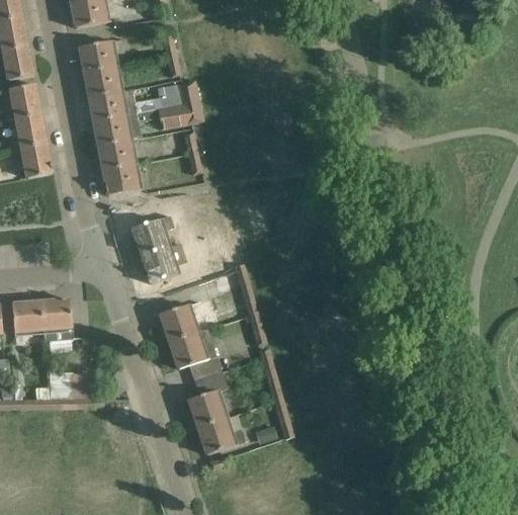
[(0,0),(0,20),(22,16),(19,0),(0,0)]
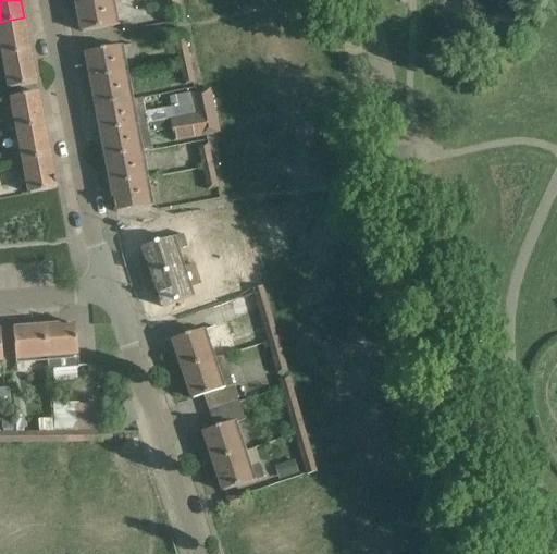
[(113,24),(109,0),(91,0),(76,3),(82,29),(113,24)]
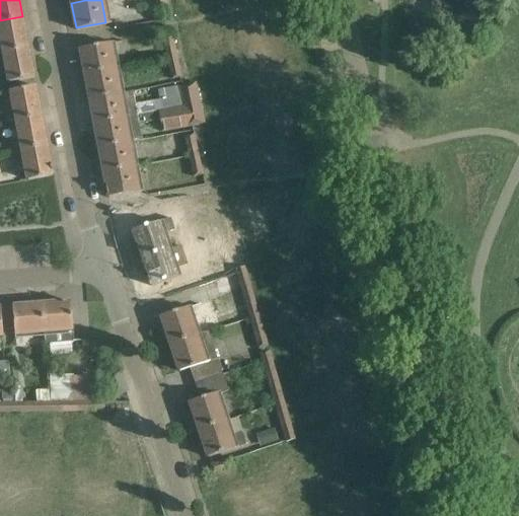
[(154,0),(156,8),(166,6),(165,0),(154,0)]
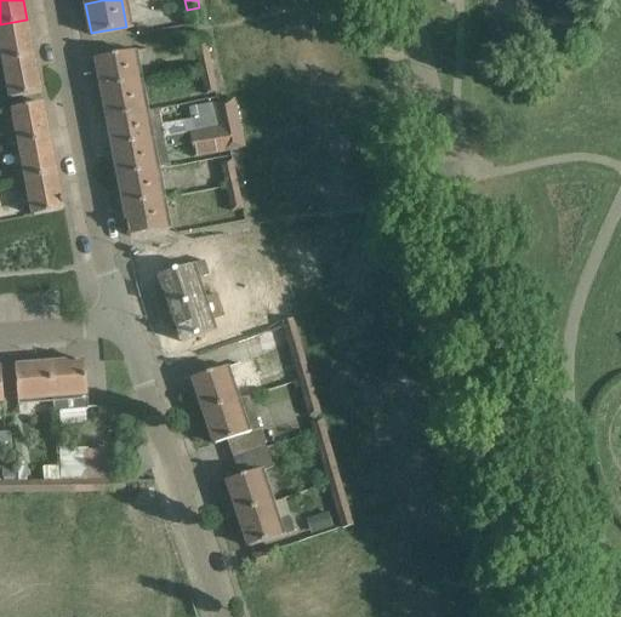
[(371,188),(329,10),(284,20),(328,199),(371,188)]
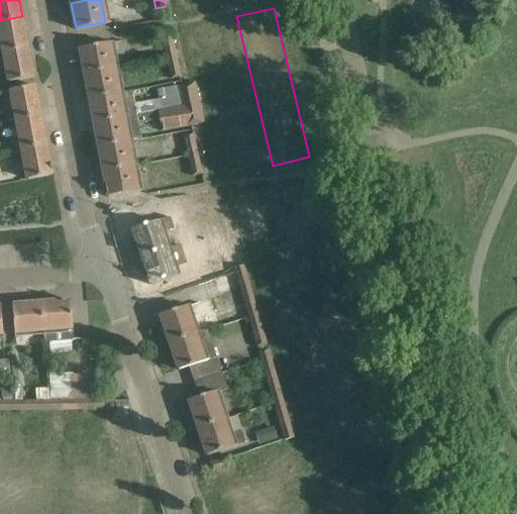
[(22,16),(0,20),(0,38),(2,50),(28,45),(22,16)]
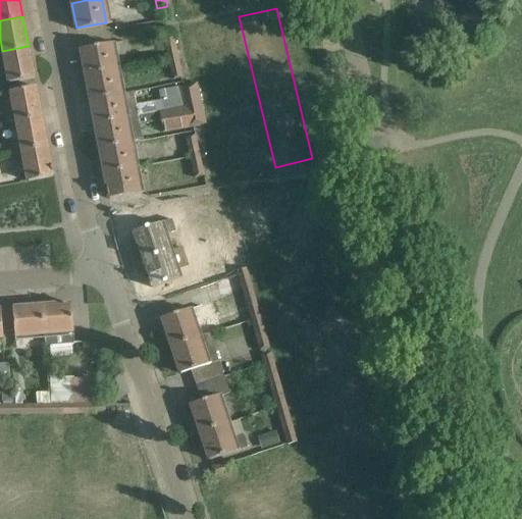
[(168,57),(178,55),(173,34),(163,37),(168,57)]
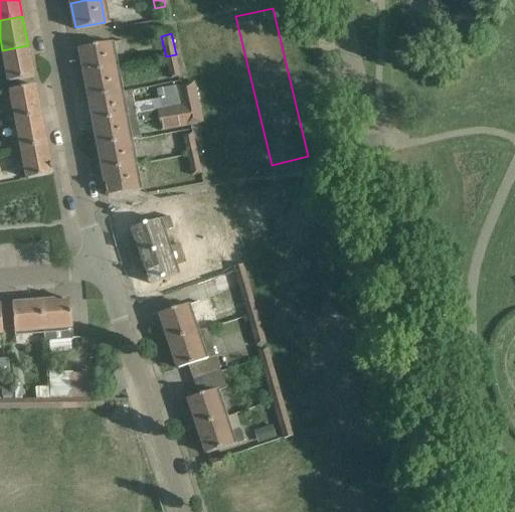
[(84,71),(115,66),(110,41),(79,47),(84,71)]
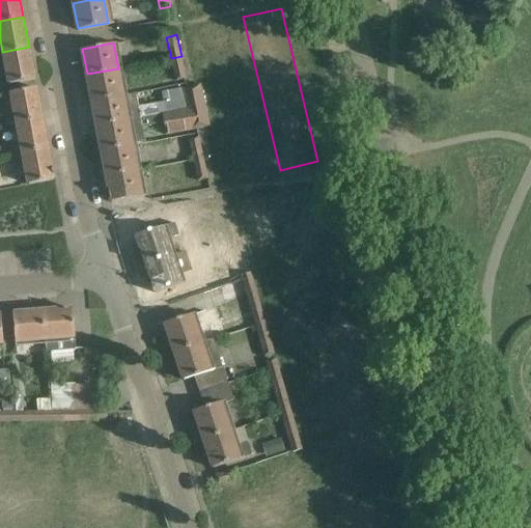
[(29,47),(2,52),(8,82),(34,78),(29,47)]
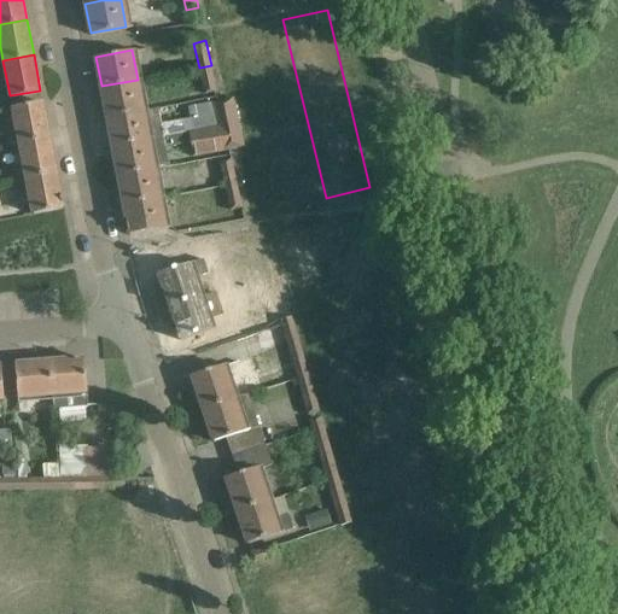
[(211,65),(199,68),(205,92),(217,89),(211,65)]
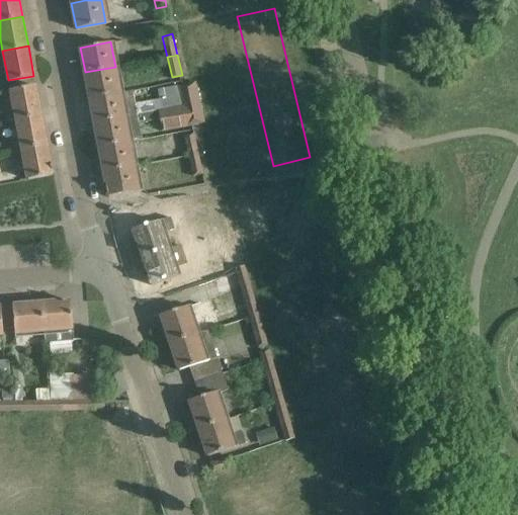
[(85,72),(89,97),(119,91),(115,67),(85,72)]
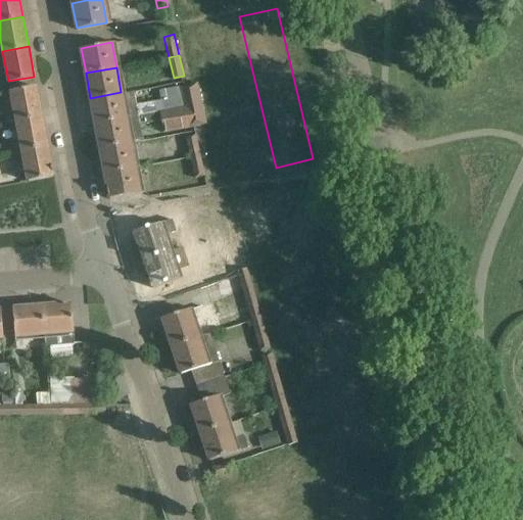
[(198,81),(188,83),(190,93),(200,91),(198,81)]
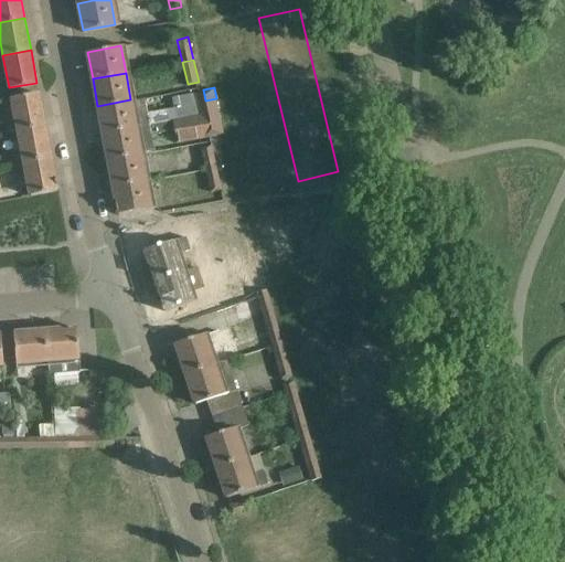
[(103,133),(171,119),(208,113),(205,101),(203,89),(193,92),(195,101),(147,110),(144,97),(130,99),(97,106),(103,133)]
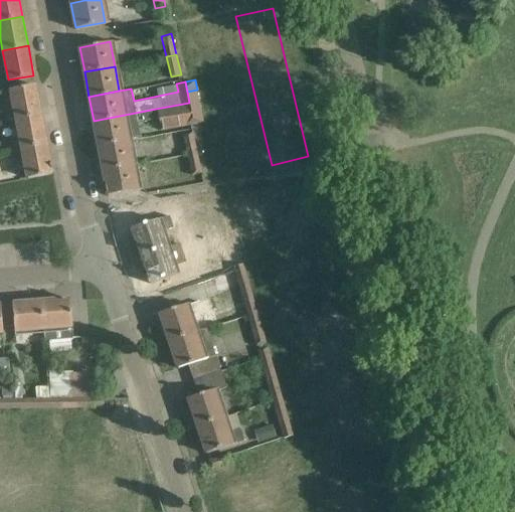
[(10,89),(16,118),(40,113),(35,83),(10,89)]
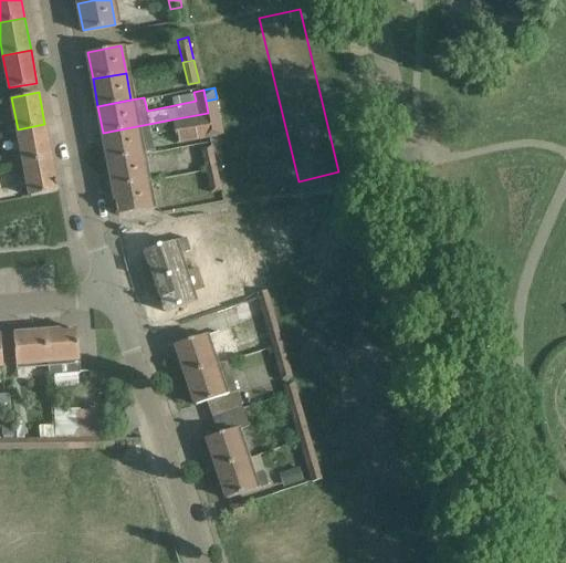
[(219,111),(217,98),(206,101),(208,113),(219,111)]
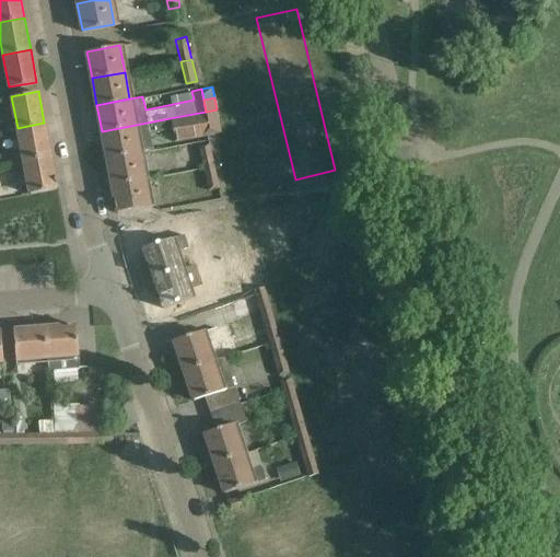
[(206,112),(208,123),(219,120),(217,109),(206,112)]
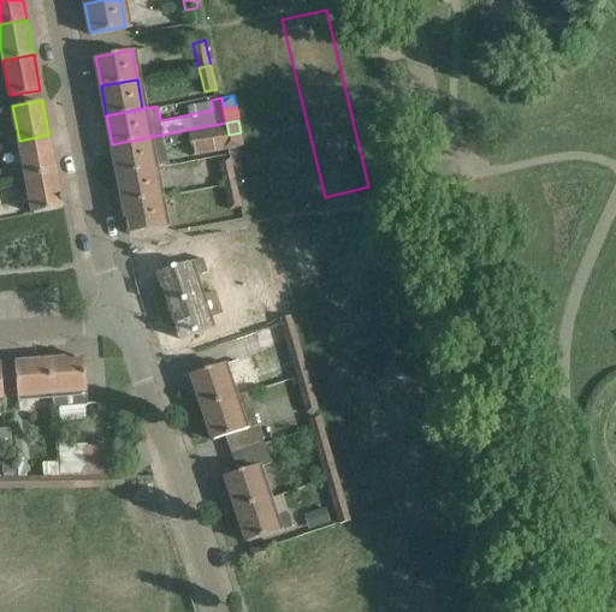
[(226,123),(187,130),(189,141),(193,155),(232,147),(229,135),(226,123)]
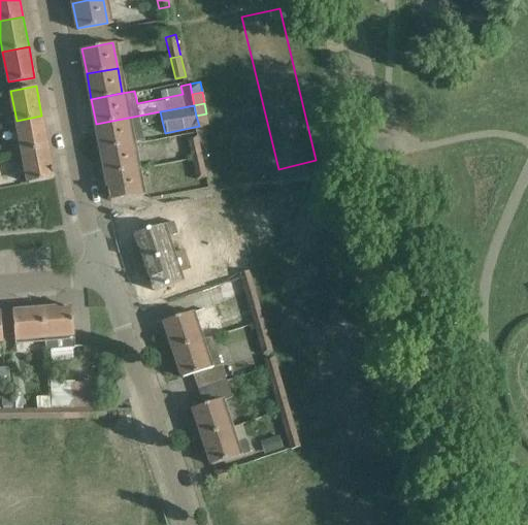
[(160,111),(96,124),(100,149),(132,142),(144,140),(141,125),(162,121),(160,111)]
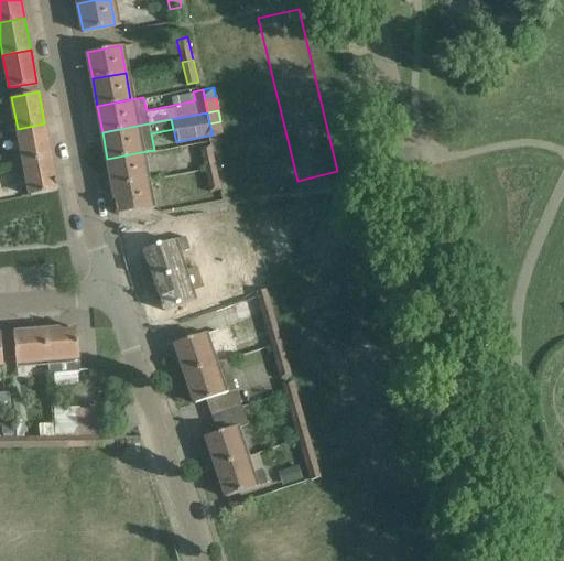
[(209,123),(213,135),(223,132),(220,121),(209,123)]
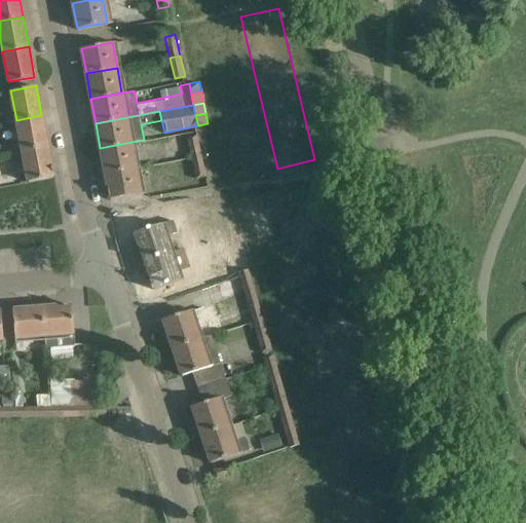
[(41,115),(16,120),(23,150),(47,145),(41,115)]
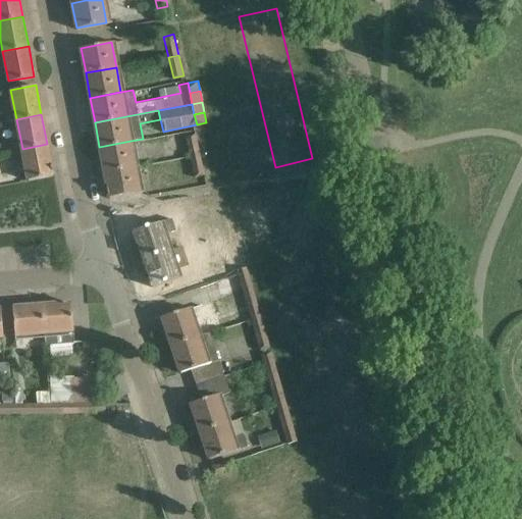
[(186,136),(190,155),(199,154),(195,134),(186,136)]
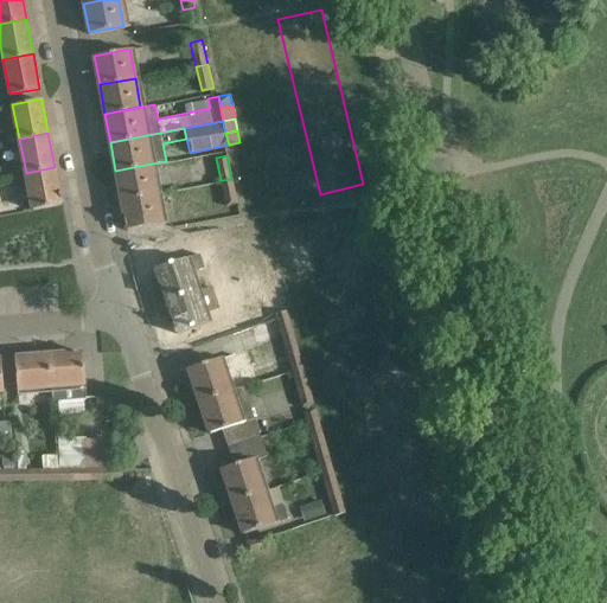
[(152,164),(115,171),(121,199),(157,193),(152,164)]
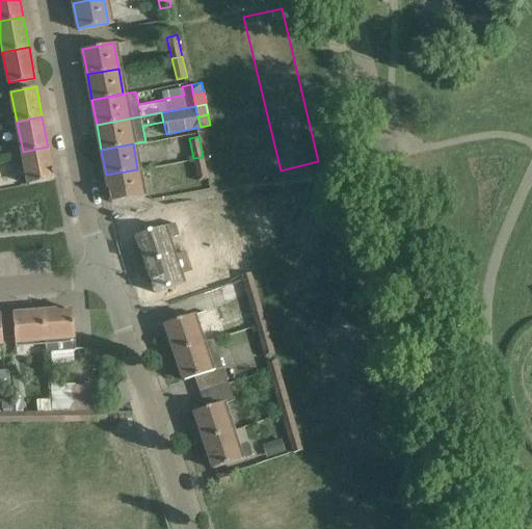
[(48,147),(23,152),(29,183),(54,178),(48,147)]
